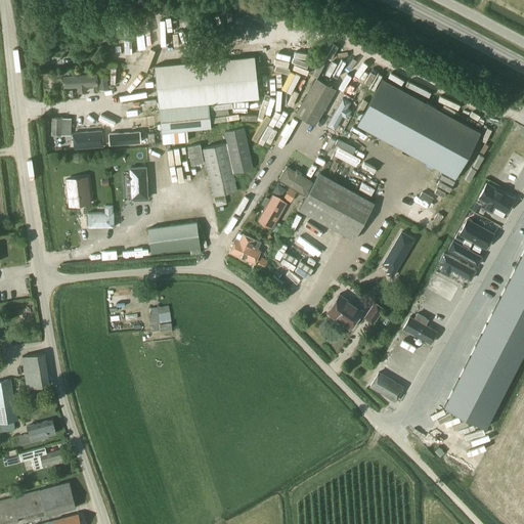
[(174,40),(174,25),(164,25),(163,40),(174,40)]
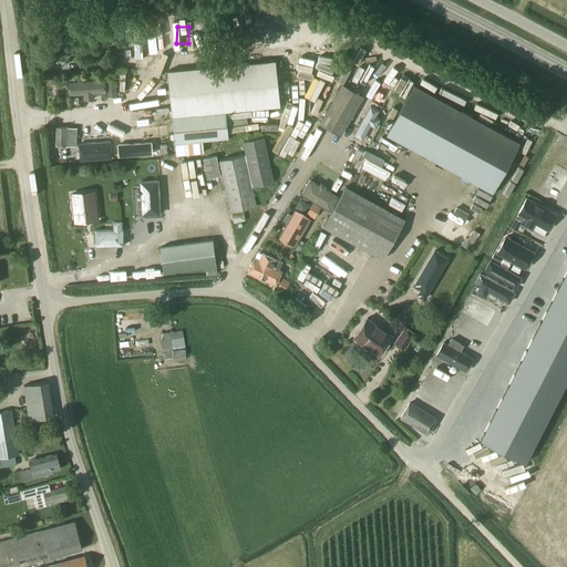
[(168,71),(176,155),(204,153),(203,141),(228,138),(226,111),(280,106),(276,61),(168,71)]
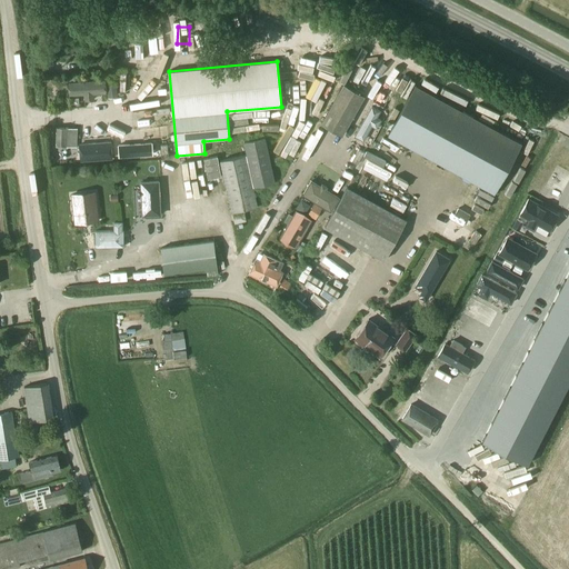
[(323,93),(330,82),(315,72),(308,83),(323,93)]
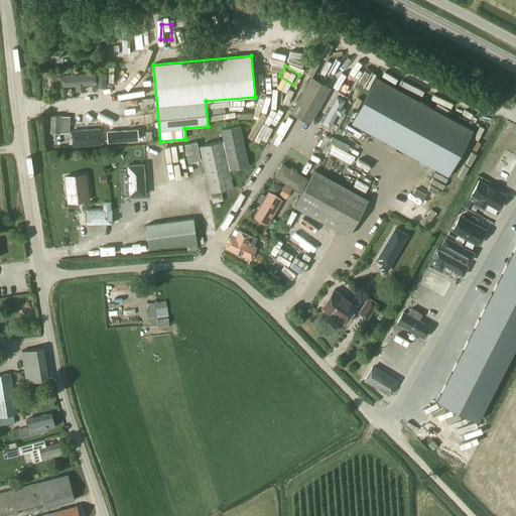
[(95,72),(60,75),(61,87),(76,86),(76,91),(85,91),(84,85),(96,84),(95,72)]
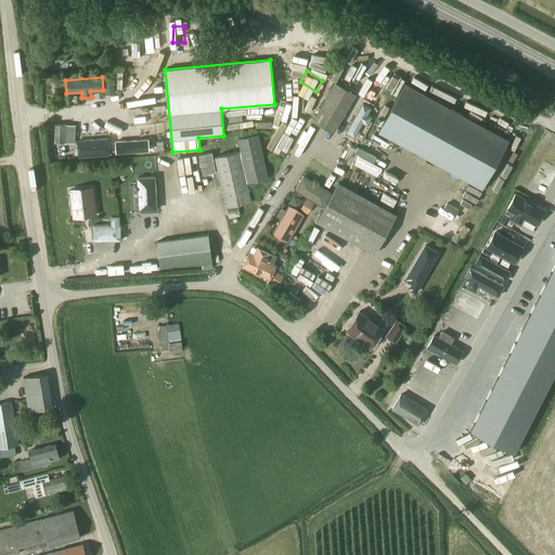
[(113,78),(103,79),(105,95),(114,94),(113,78)]
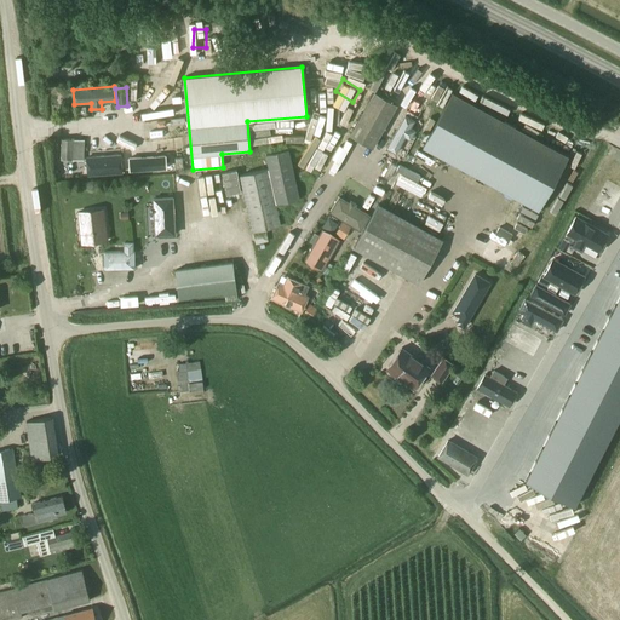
[(374,91),(350,136),(373,148),(397,104),(374,91)]
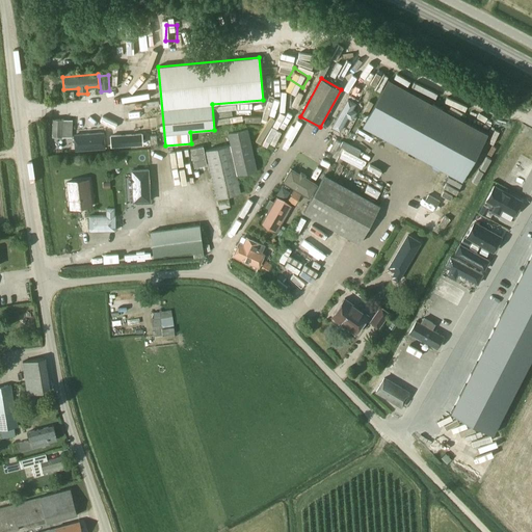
[(487,134),(388,80),(363,127),(462,181),(487,134)]
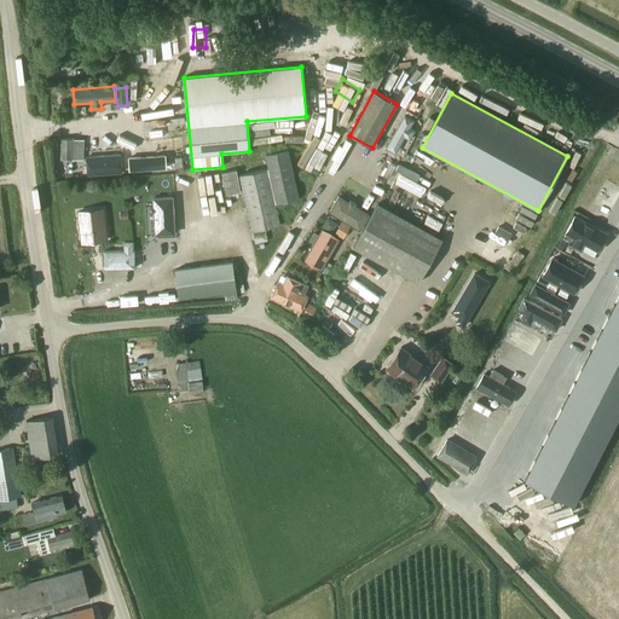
[(405,116),(387,148),(395,152),(405,137),(409,139),(414,131),(410,128),(414,121),(405,116)]
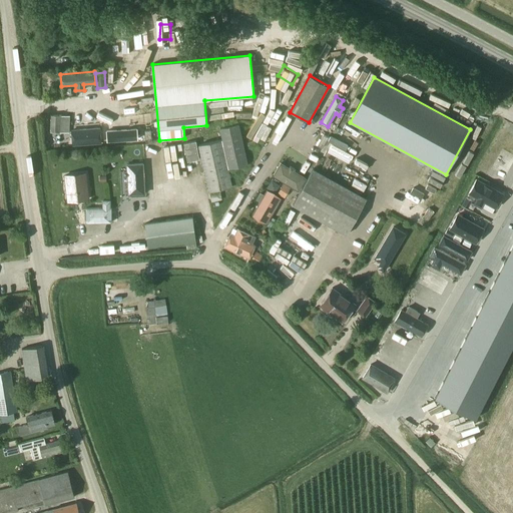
[(512,97),(511,96),(478,157),(510,175),(512,169),(512,97)]
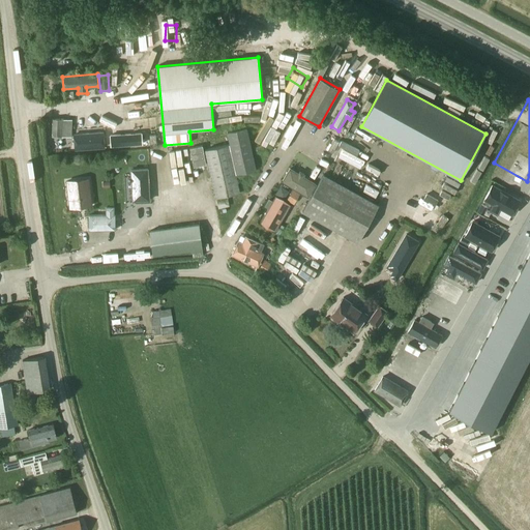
[(228,104),(229,115),(253,114),(253,104),(228,104)]
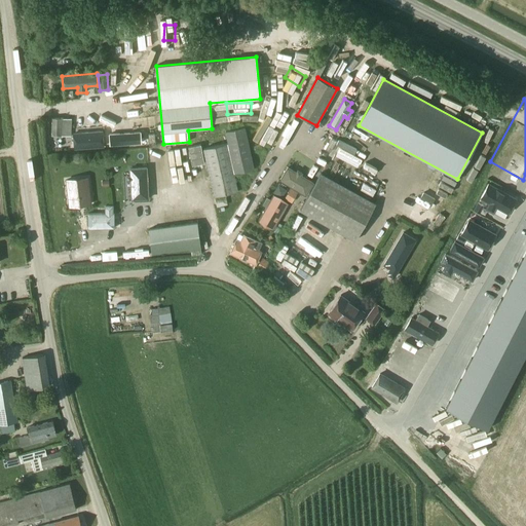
[(445,106),(443,111),(455,115),(456,110),(445,106)]
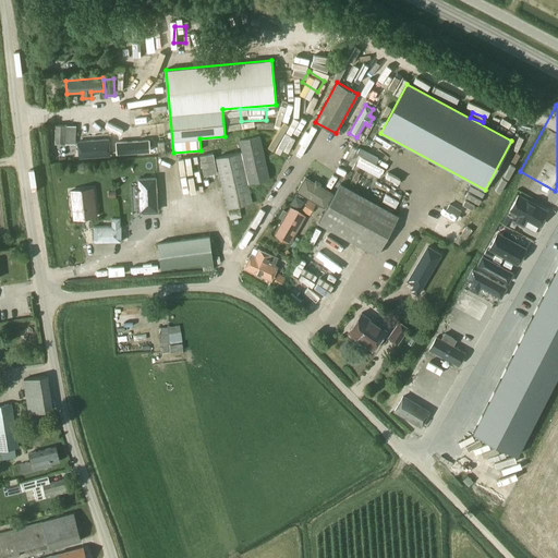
[(56,125),(55,144),(75,144),(76,126),(56,125)]
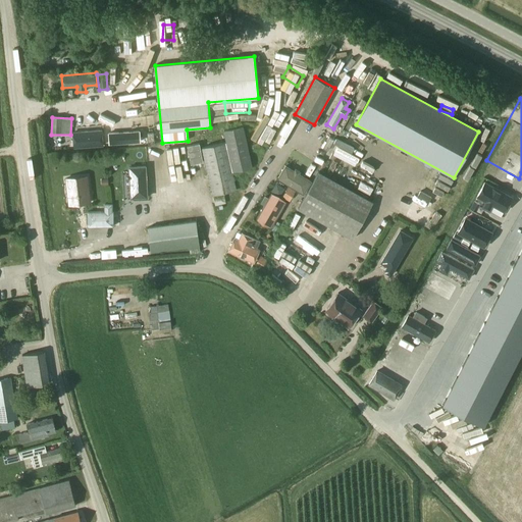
[(349,122),(342,132),(355,141),(361,131),(349,122)]
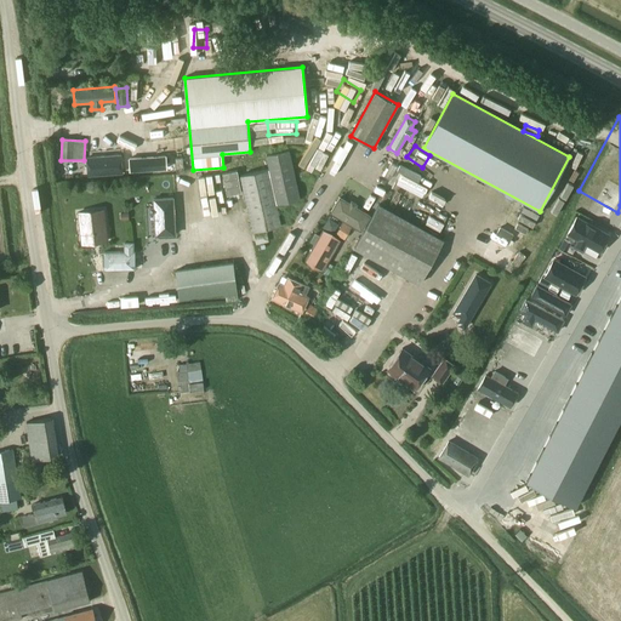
[(301,199),(290,151),(266,155),(269,170),(240,176),(252,232),(281,226),(277,204),(301,199)]
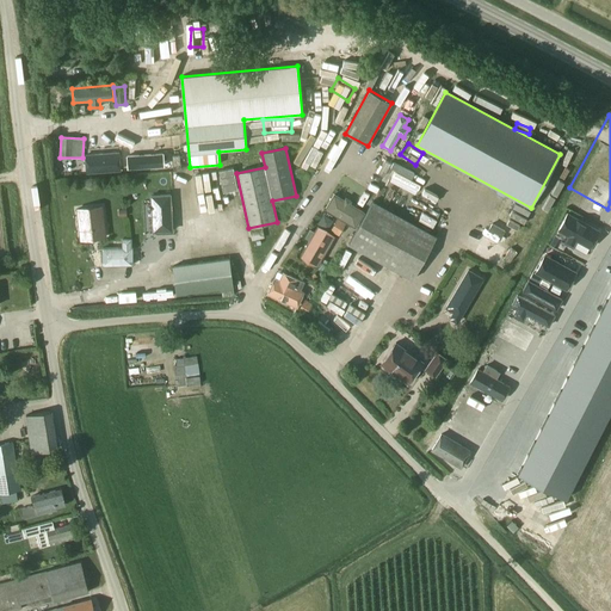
[(118,152),(84,154),(86,173),(121,171),(118,152)]
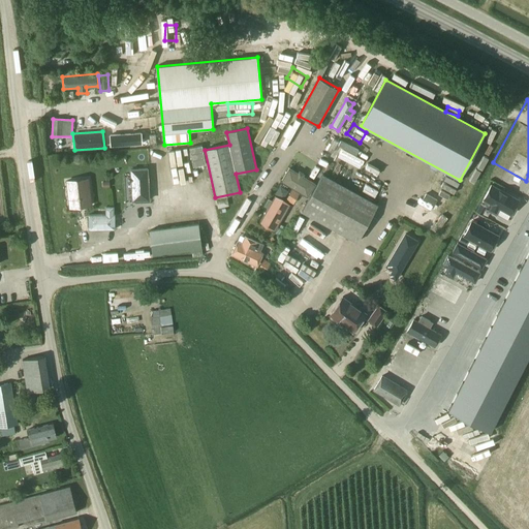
[(111,147),(136,145),(135,135),(110,137),(111,147)]
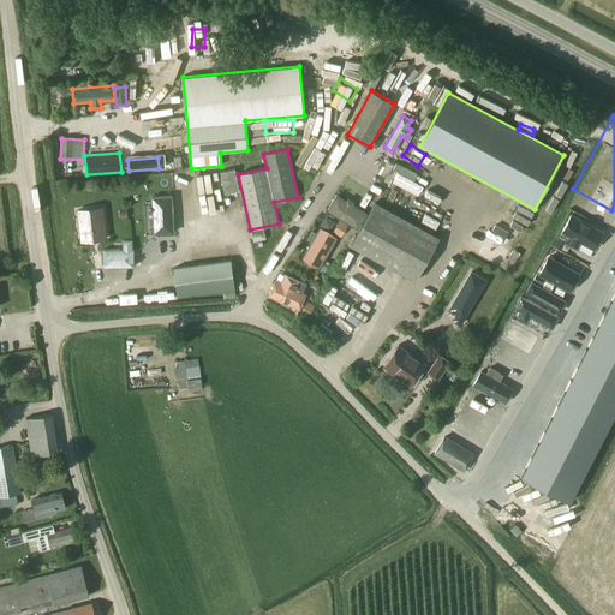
[(387,161),(380,173),(387,177),(393,165),(387,161)]
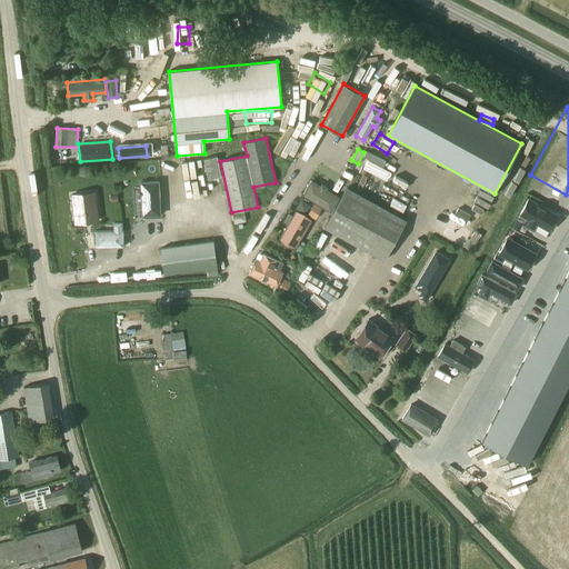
[(323,167),(318,176),(342,191),(348,181),(323,167)]
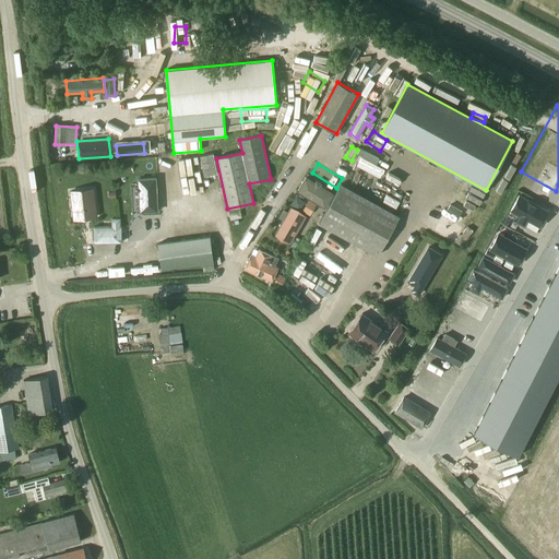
[(521,171),(501,206),(537,227),(556,191),(521,171)]
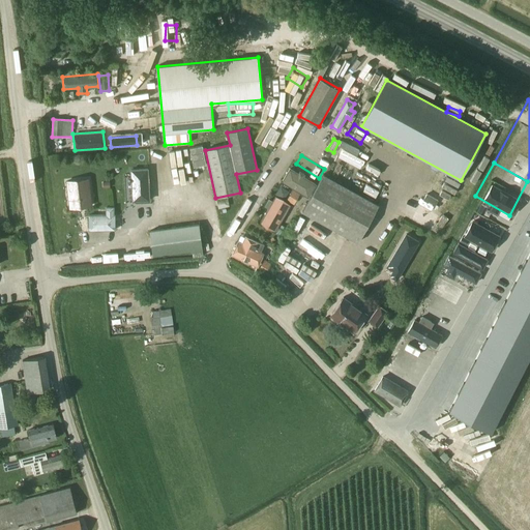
[(298,172),(290,167),(282,181),(308,198),(317,183),(304,176),(305,173),(299,170),(298,172)]
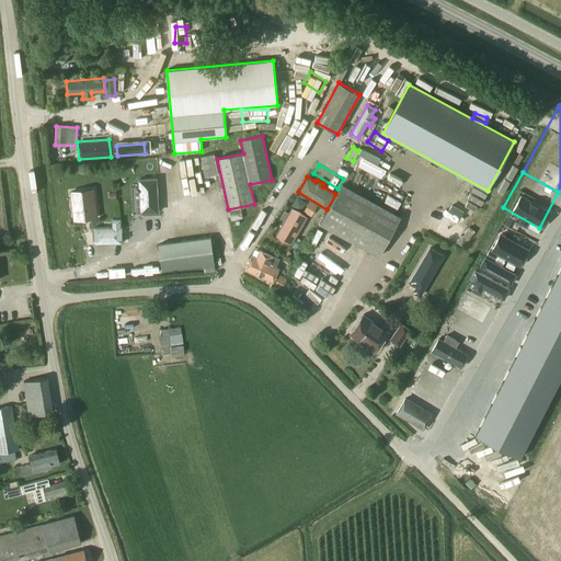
[(343,184),(328,210),(320,225),(379,256),(401,217),(343,184)]
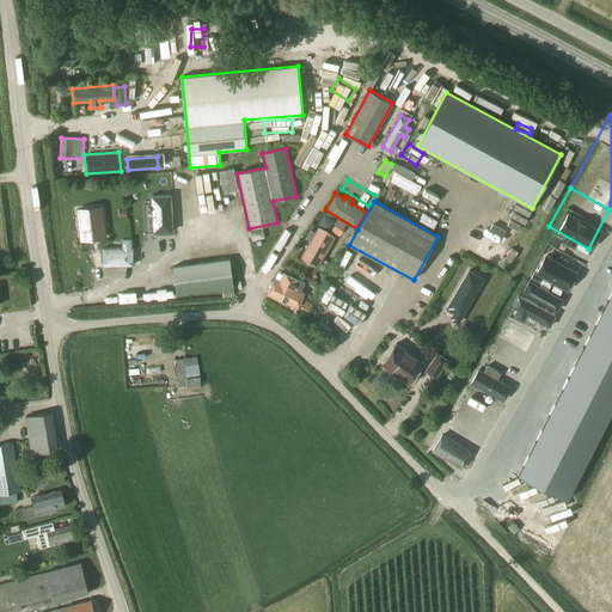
[(77,210),(80,240),(106,237),(103,207),(77,210)]
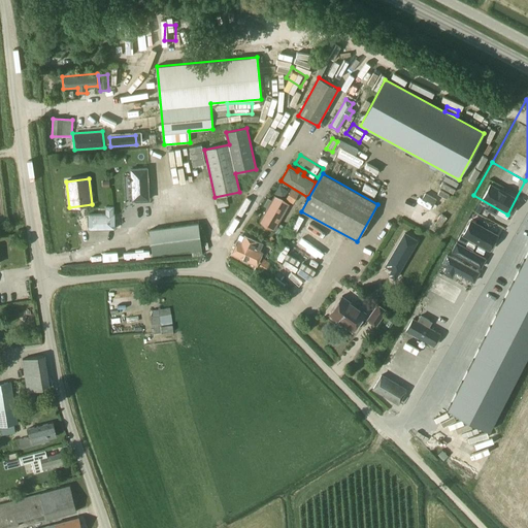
[(374,197),(378,191),(365,184),(361,190),(374,197)]
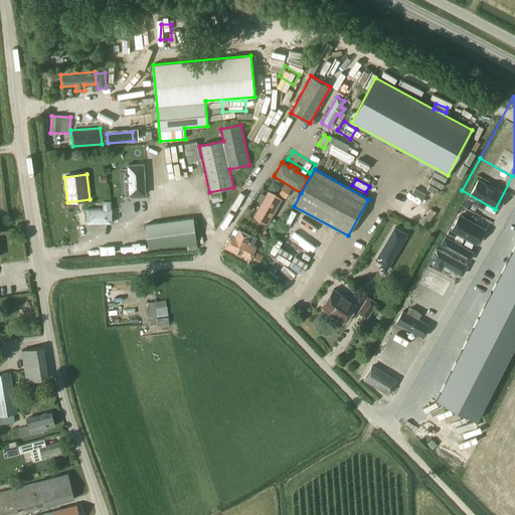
[(127,185),(127,199),(147,198),(146,184),(127,185)]
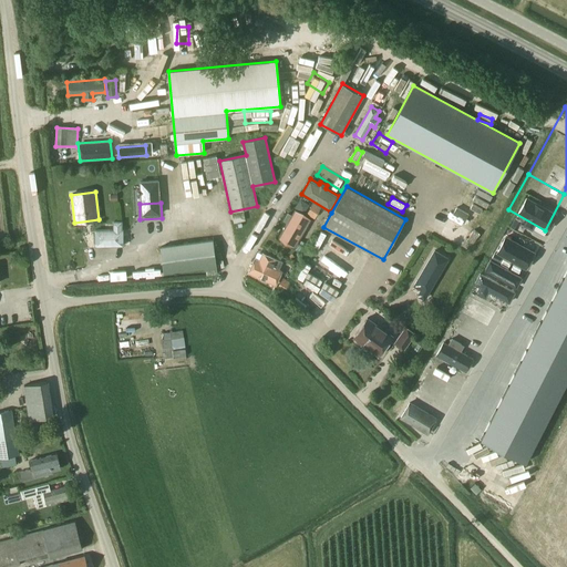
[(315,218),(321,207),(312,203),(307,214),(315,218)]
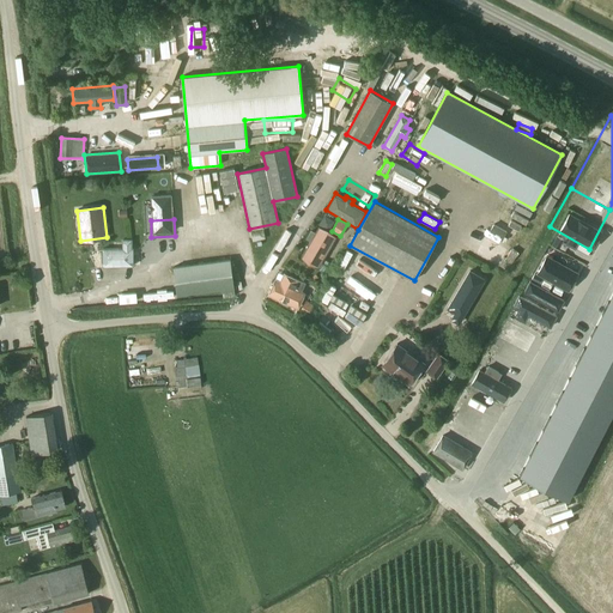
[(501,243),(507,231),(493,223),(486,236),(501,243)]
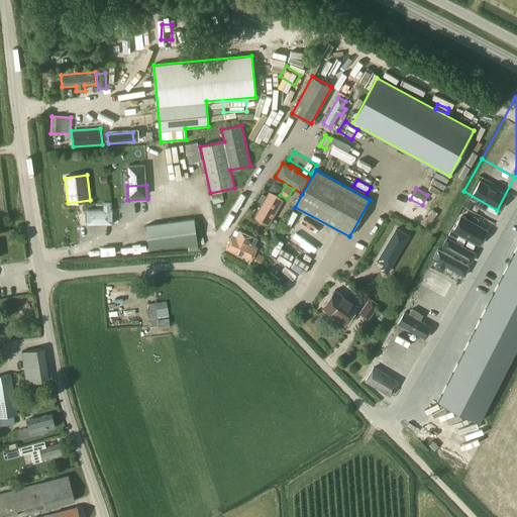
[(497,210),(463,191),(446,221),(481,240),(497,210)]
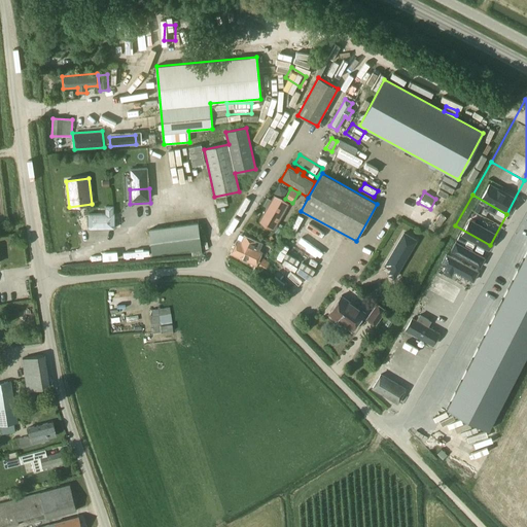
[(268,207),(259,221),(274,230),(288,204),(274,196),(272,201),(268,199),(265,205),(268,207)]
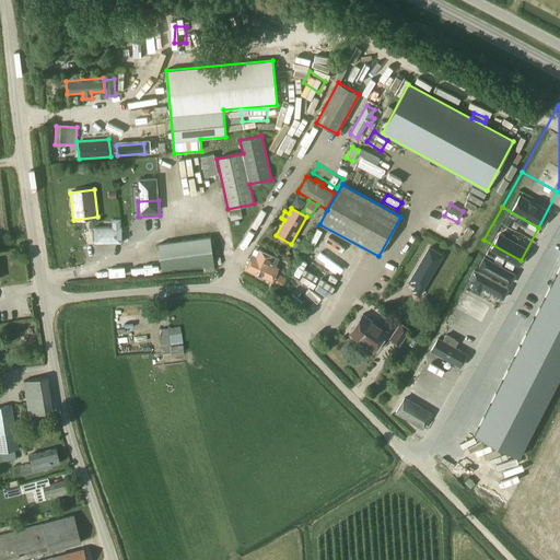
[(432,211),(429,218),(441,224),(436,232),(456,243),(464,229),(432,211)]
